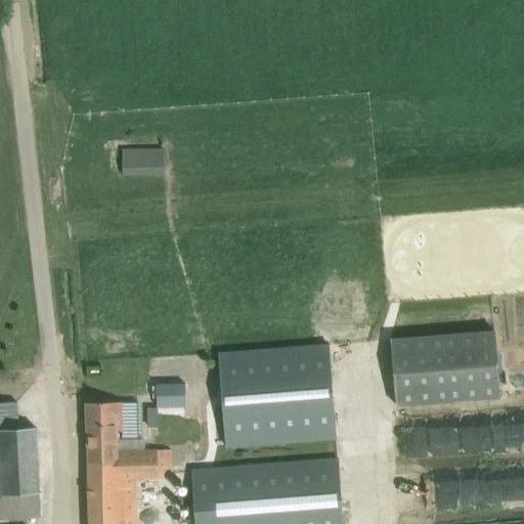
[(166,174),(165,146),(122,146),(123,174),(166,174)]
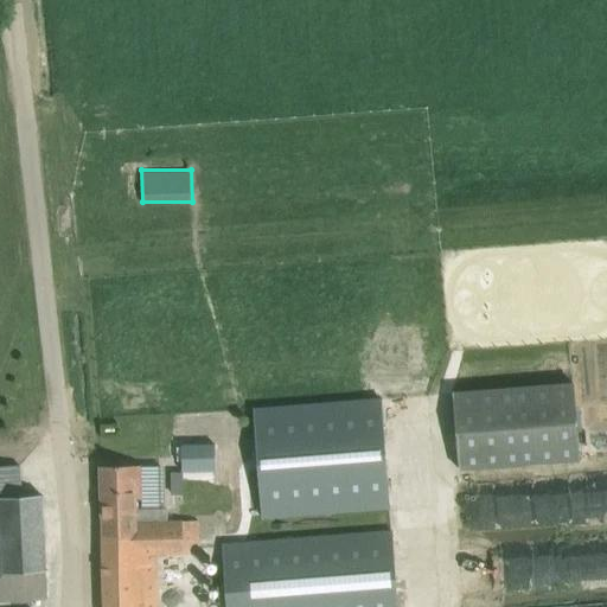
[(461,470),(579,460),(573,383),(455,393),(461,470)]
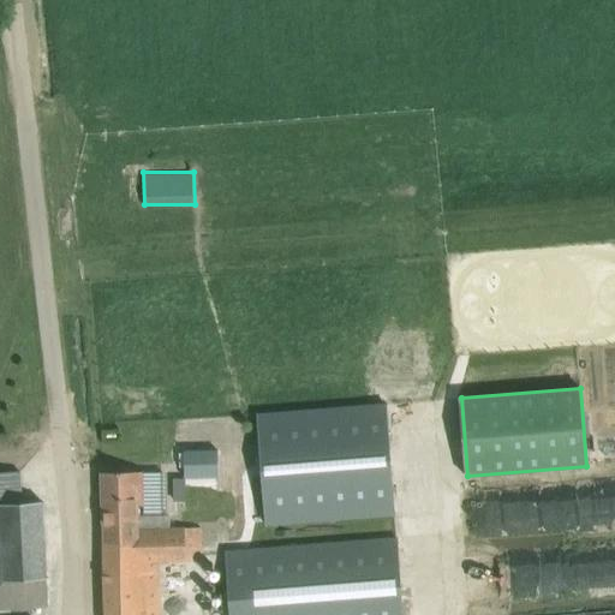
[(394,515),(386,404),(258,413),(267,525),(394,515)]
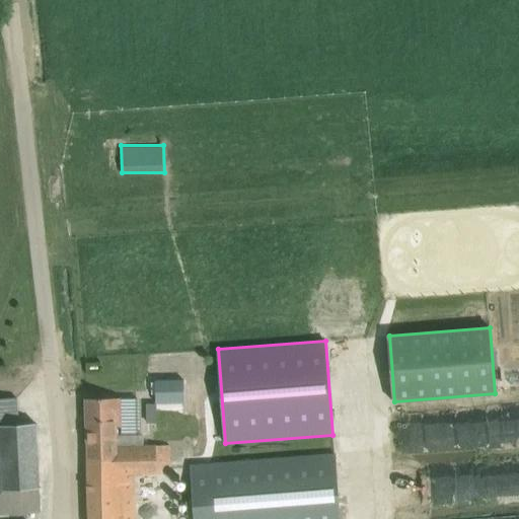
[(149,378),(150,398),(179,397),(178,377),(149,378)]
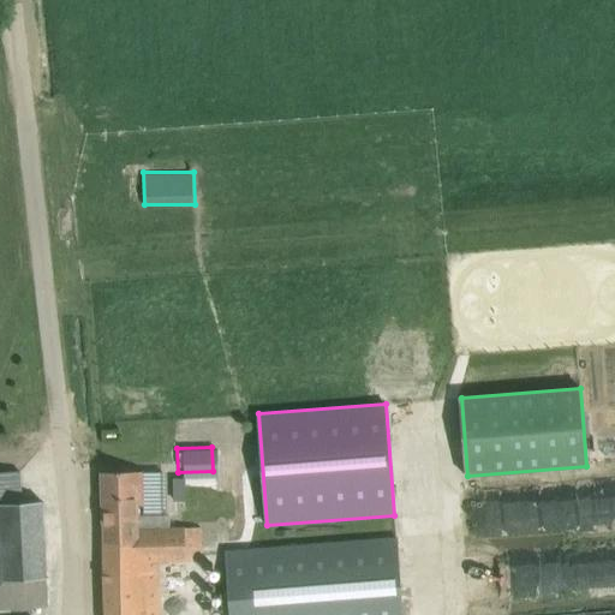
[(0,607),(24,607),(48,605),(47,579),(42,501),(22,502),(19,471),(0,472),(0,607)]
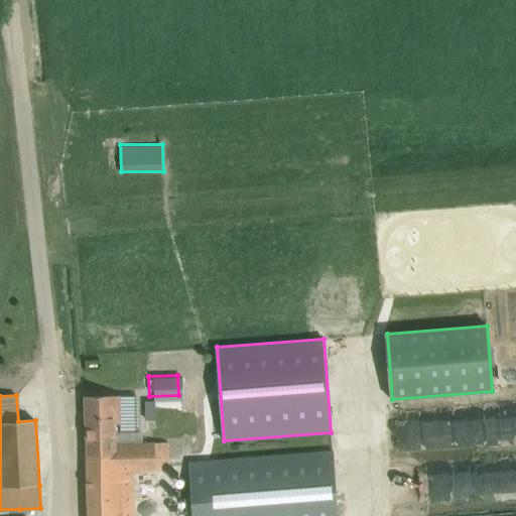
[(121,424),(120,395),(85,396),(86,438),(87,438),(87,462),(168,460),(168,443),(117,444),(116,424),(121,424)]
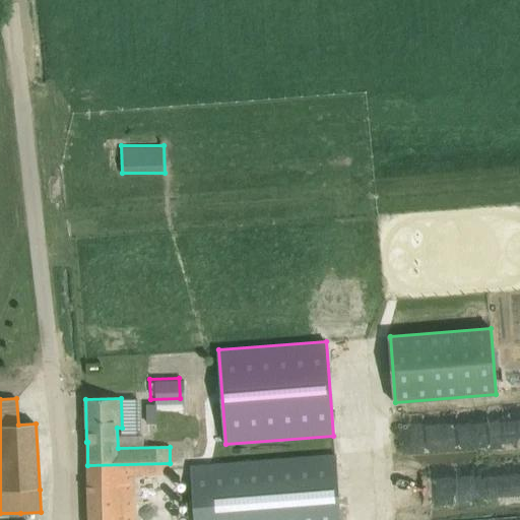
[(194,519),(340,519),(336,454),(191,464),(194,519)]
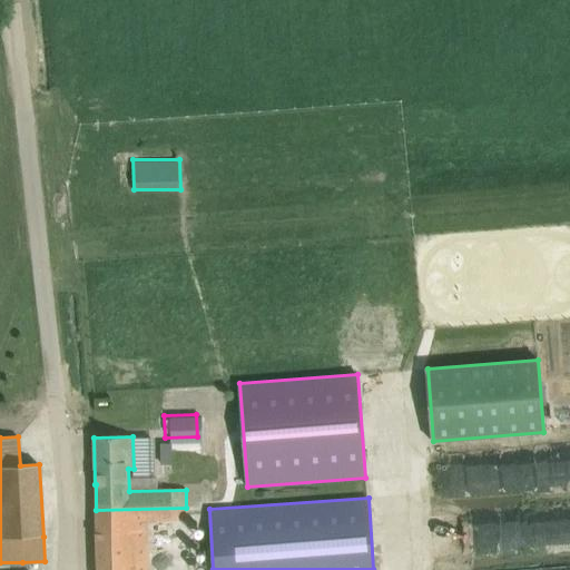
[(186,508),(96,510),(97,569),(147,569),(146,522),(186,521),(186,508)]
